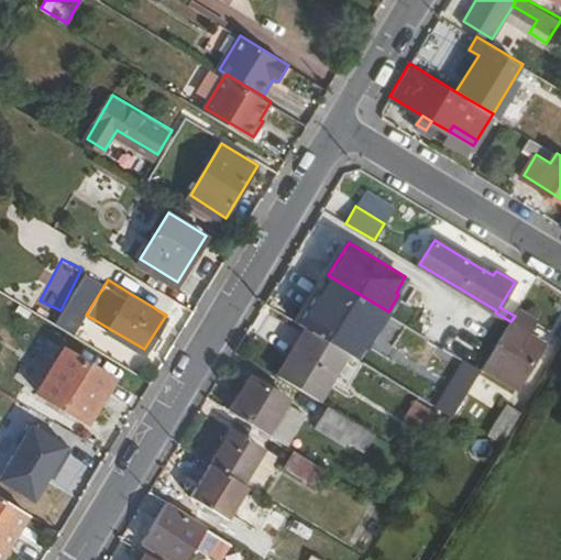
[(509,325),(486,362),(520,384),(547,342),(530,332),(540,317),(520,305),(515,316),(510,321),(509,325)]
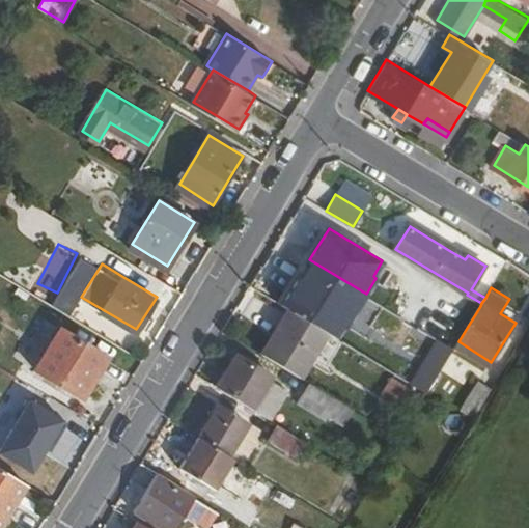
[(290,309),(262,353),(301,377),(329,332),(290,309)]
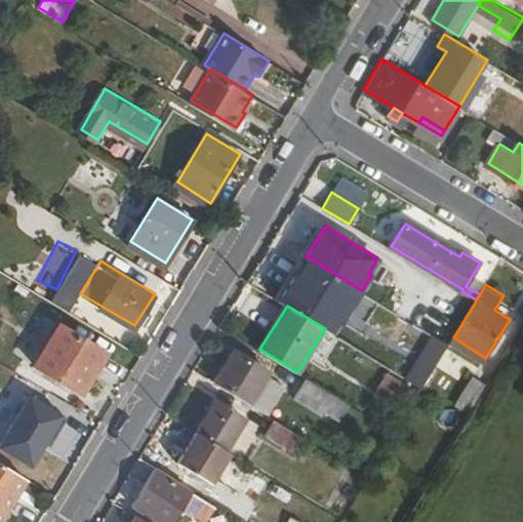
[(63,325),(37,367),(82,395),(108,353),(63,325)]
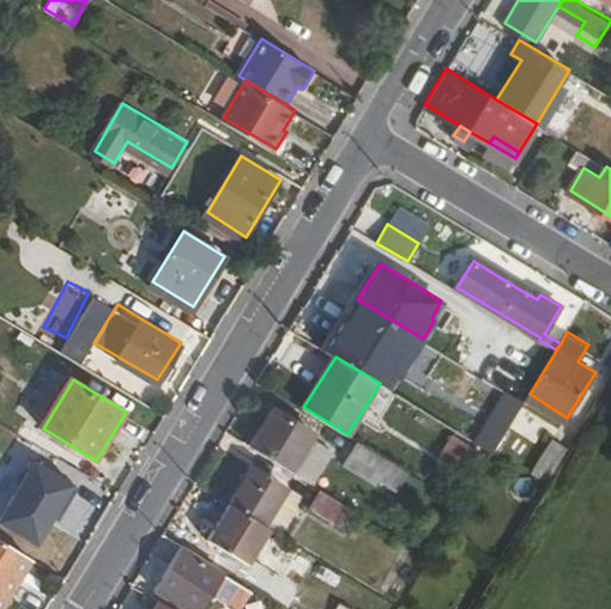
[(395,394),(380,383),(361,414),(377,424),(395,394)]
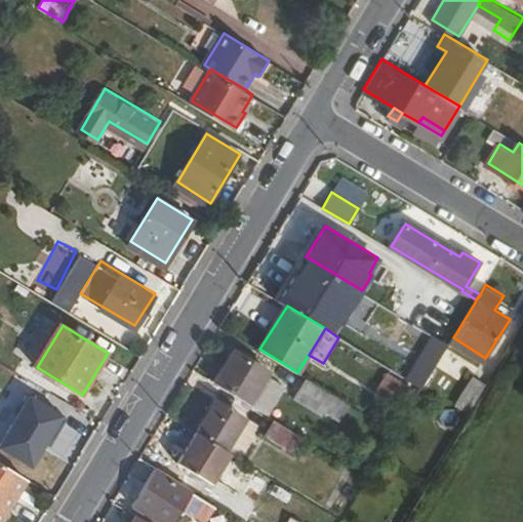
[(406,375),(424,387),(449,343),(431,332),(406,375)]
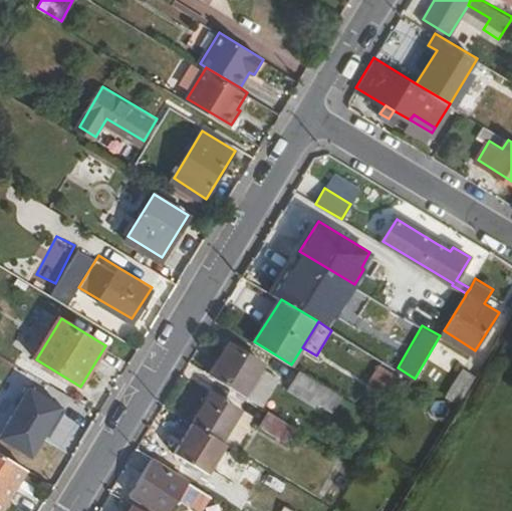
[(232,345),(214,375),(245,397),(264,364),(232,345)]
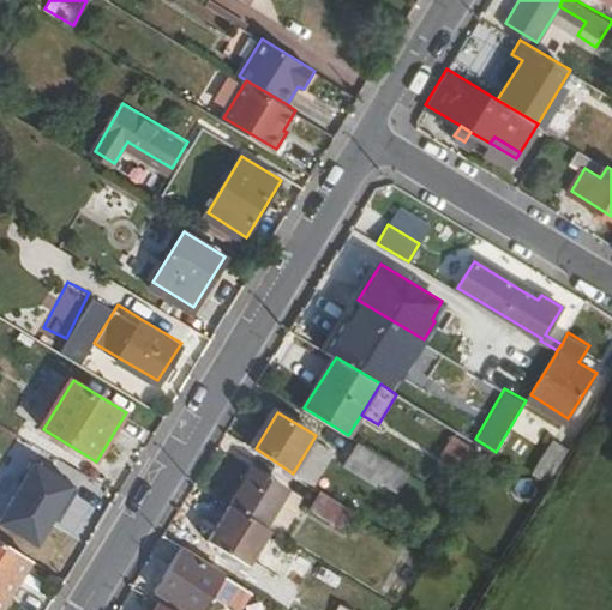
[(456,438),(444,458),(457,466),(469,447),(456,438)]
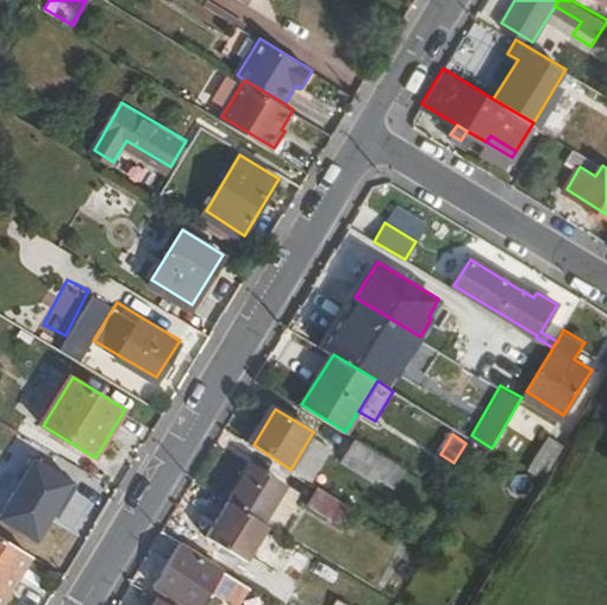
[(555,435),(538,461),(551,468),(567,442),(555,435)]
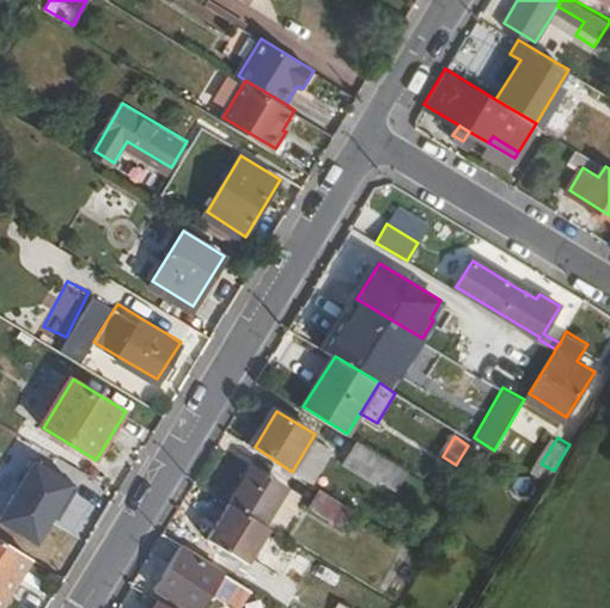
[(346,460),(378,480),(380,479),(398,490),(409,472),(358,441),(346,460)]
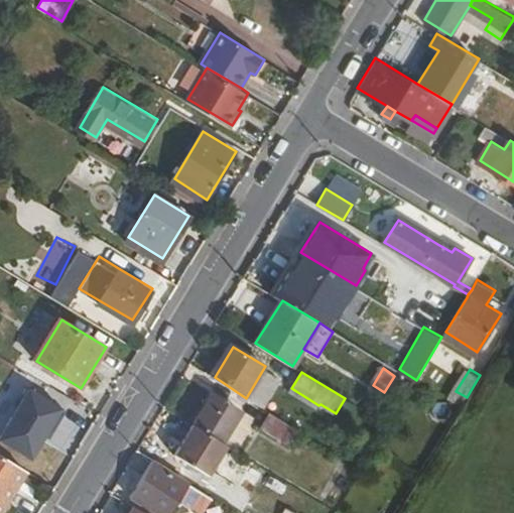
[(30,388),(2,438),(35,458),(63,407),(30,388)]
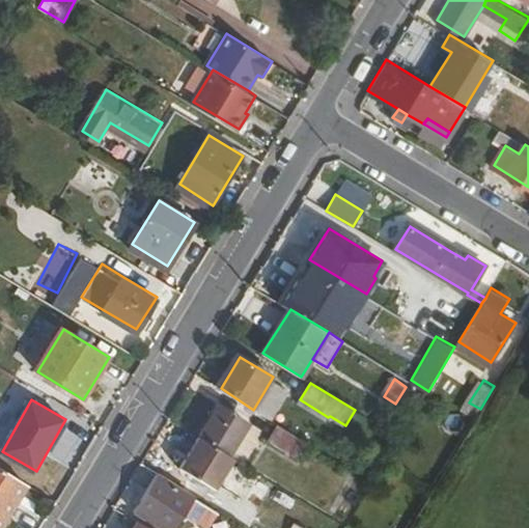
[(221,408),(201,439),(229,456),(248,425),(221,408)]
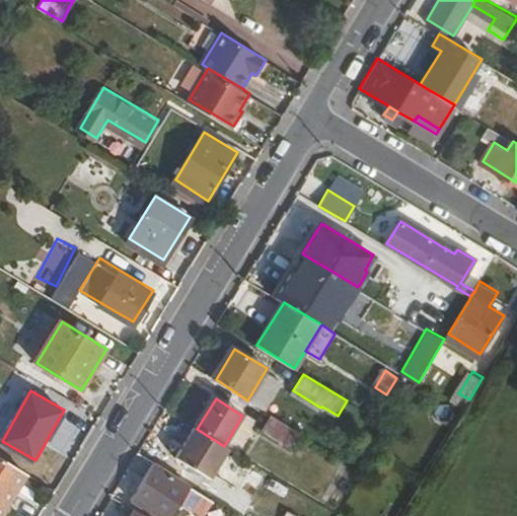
[(77,443),(94,413),(75,401),(57,432),(77,443)]
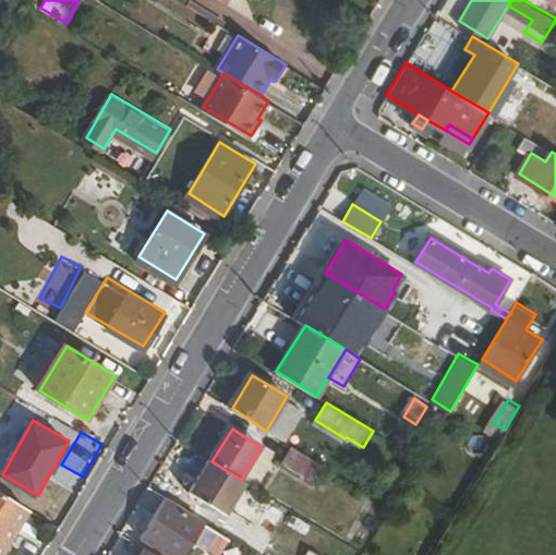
[(292,446),(282,461),(313,480),(322,465),(292,446)]
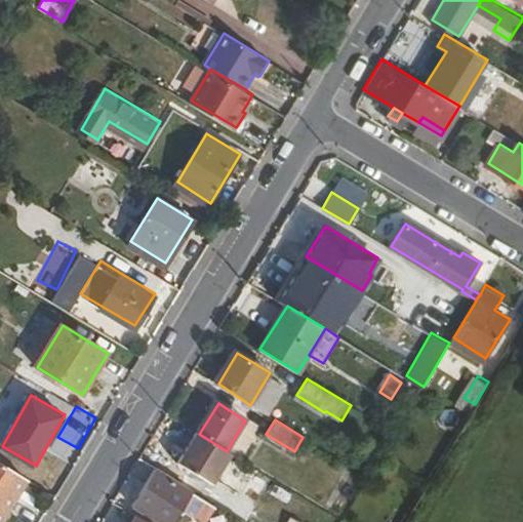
[(199,434),(180,464),(214,484),(233,454),(227,451),(199,434)]
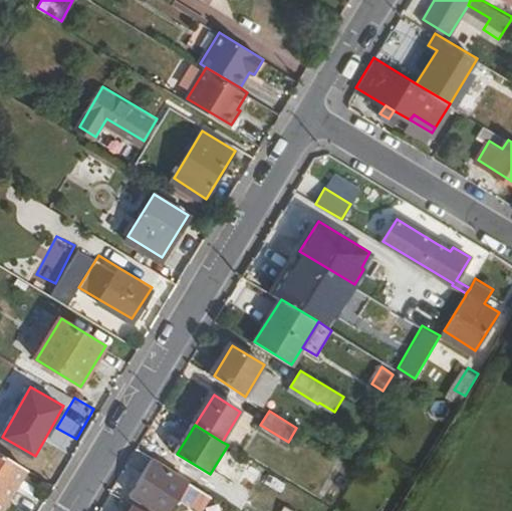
[(153,461),(132,493),(160,510),(169,510),(179,497),(189,483),(153,461)]
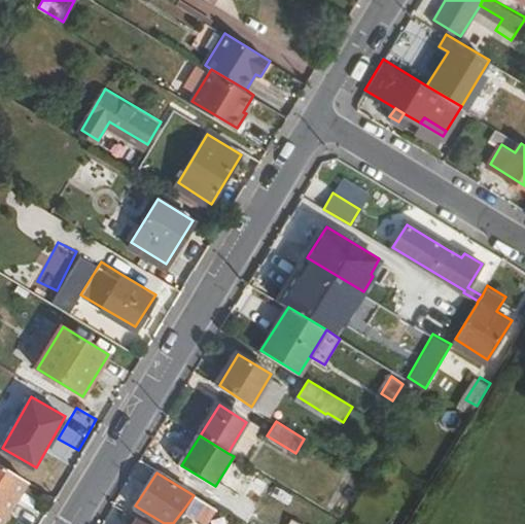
[(0,481),(0,522),(19,492),(0,481)]
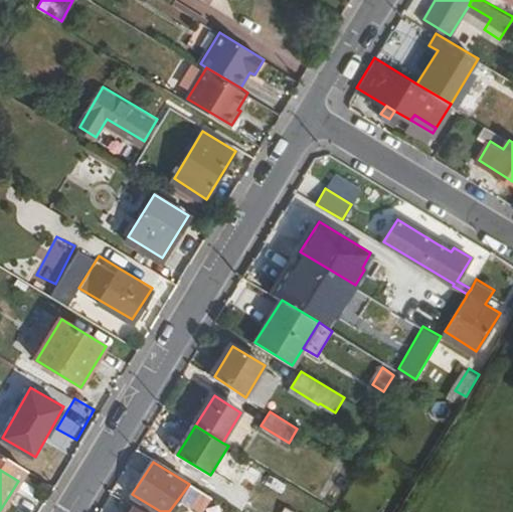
[(201,511),(211,498),(189,484),(179,498),(200,511),(201,511)]
